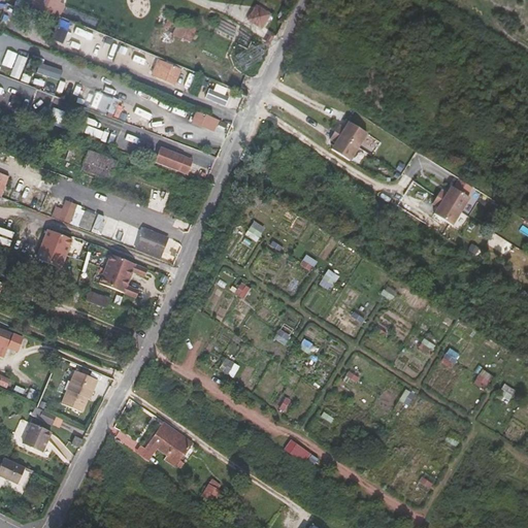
[(56,13),(60,0),(32,0),(31,5),(56,13)]
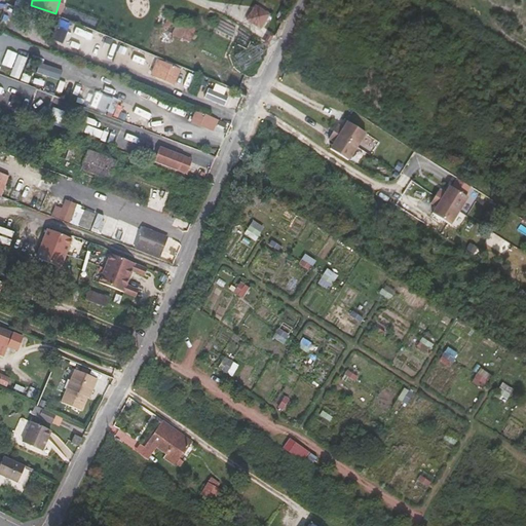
[(109,8),(112,0),(111,0),(75,0),(73,7),(107,23),(112,10),(109,8)]
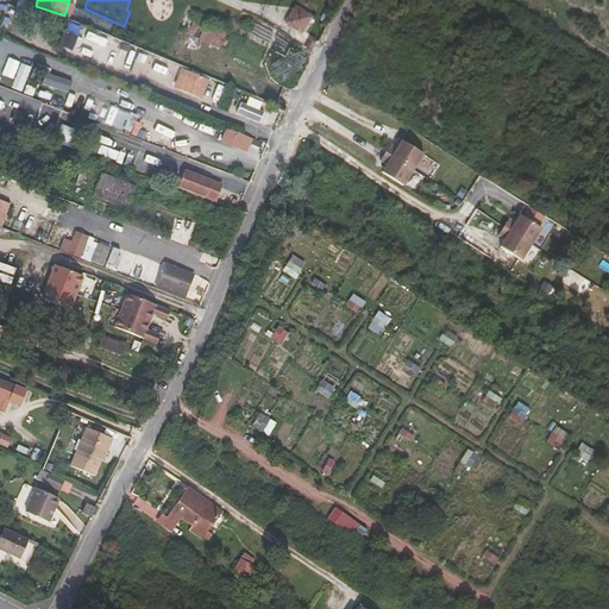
[(294,10),(286,24),(302,33),(311,19),(294,10)]
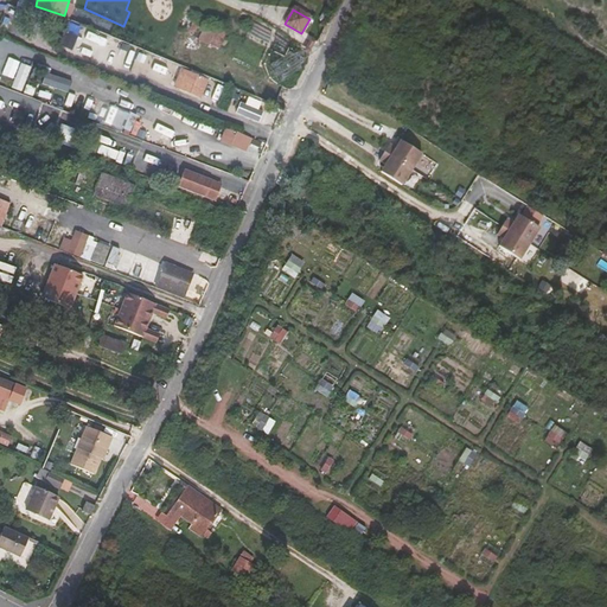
[(218,48),(227,29),(219,25),(221,24),(191,11),(181,31),(218,48)]
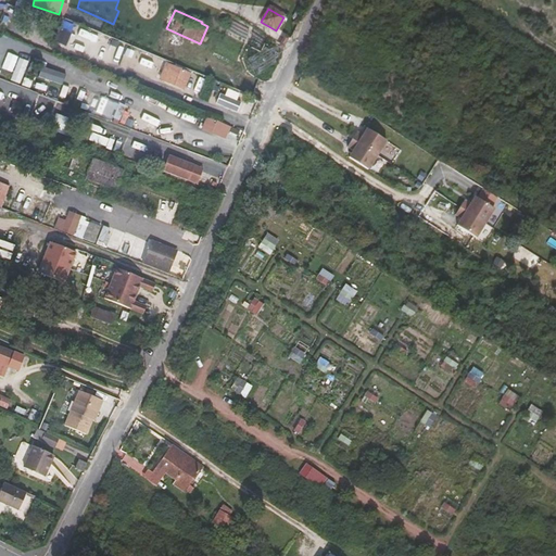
[(65,17),(76,22),(78,16),(67,12),(65,17)]
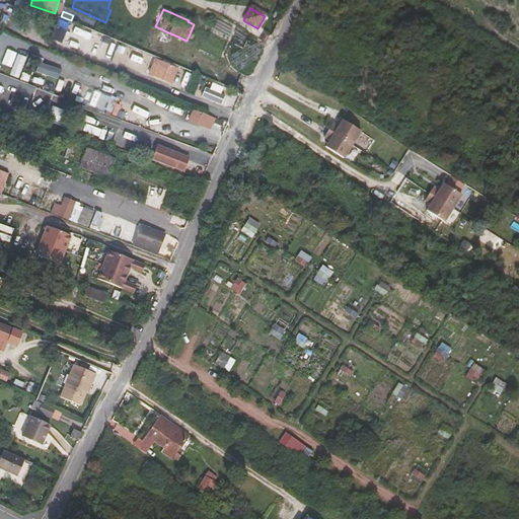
[(0,14),(0,30),(8,33),(13,19),(0,14)]
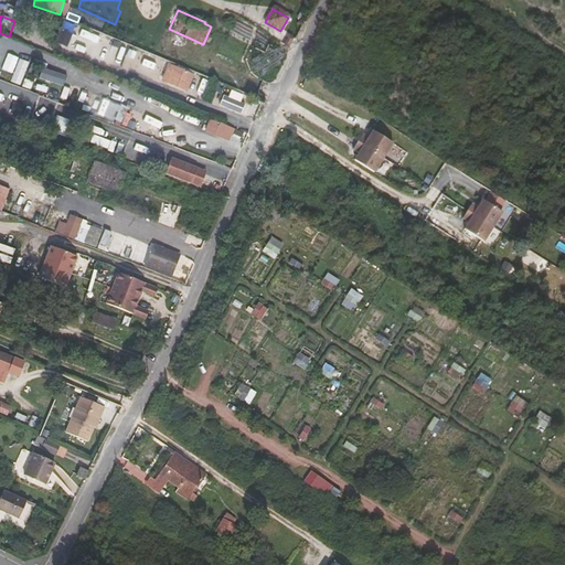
[(77,45),(95,52),(99,39),(82,32),(77,45)]
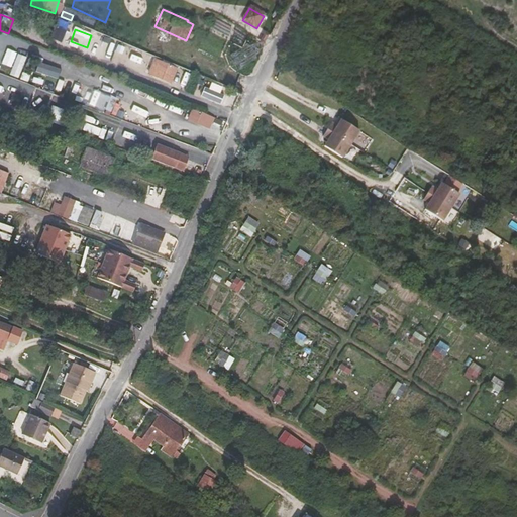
[(182,69),(163,61),(159,72),(177,80),(182,69)]
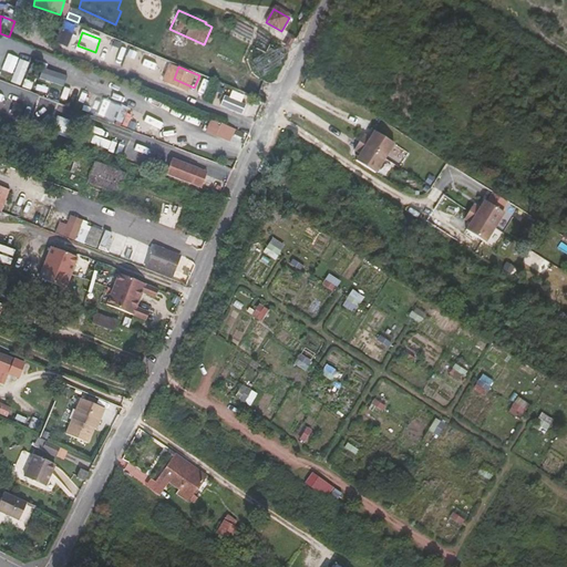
[(0,112),(10,115),(14,102),(35,109),(40,93),(0,80),(0,112)]
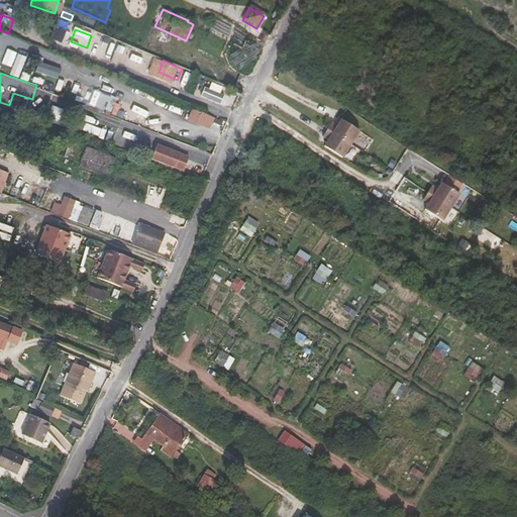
[(212,117),(194,109),(190,119),(208,127),(212,117)]
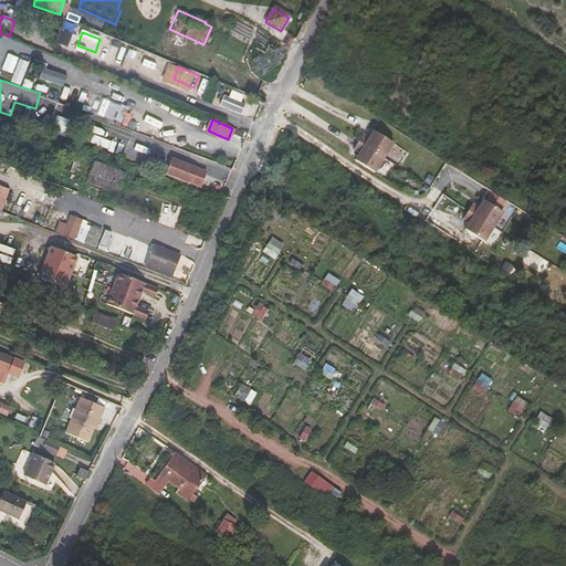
[(359,142),(385,158),(394,144),(375,132),(370,138),(364,135),(359,142)]
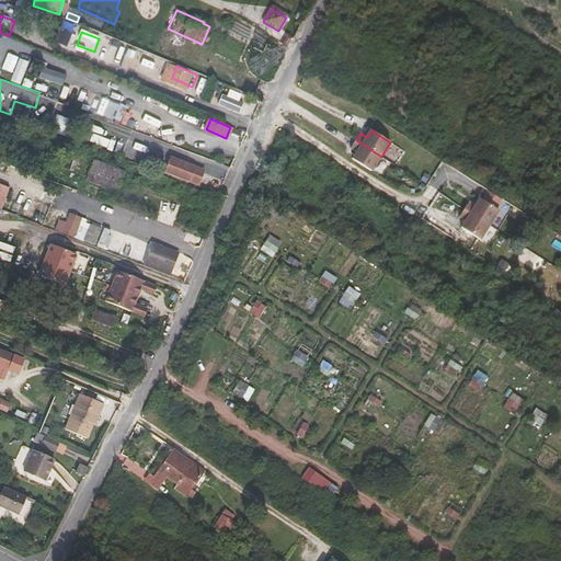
[(215,150),(219,139),(198,132),(195,141),(215,150)]
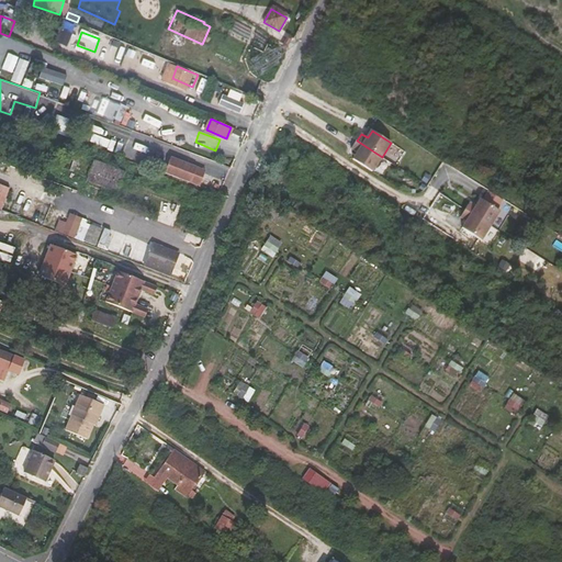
[(373,171),(382,157),(357,141),(352,148),(358,153),(353,159),(373,171)]
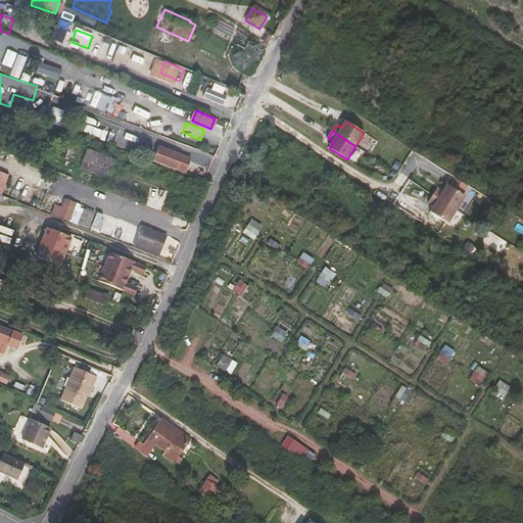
[(162,147),(156,161),(186,174),(190,161),(185,159),(186,156),(162,147)]
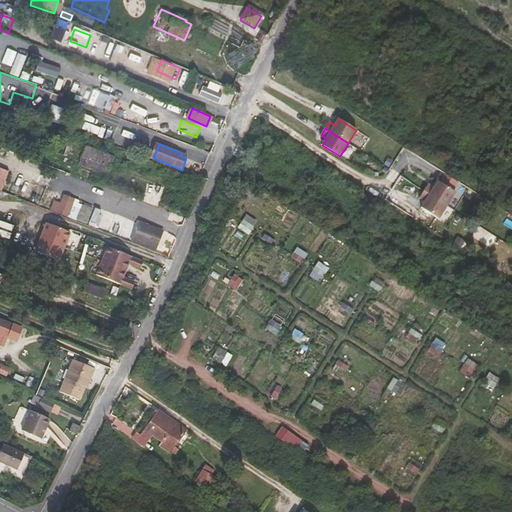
[(79,165),(105,174),(111,156),(85,147),(79,165)]
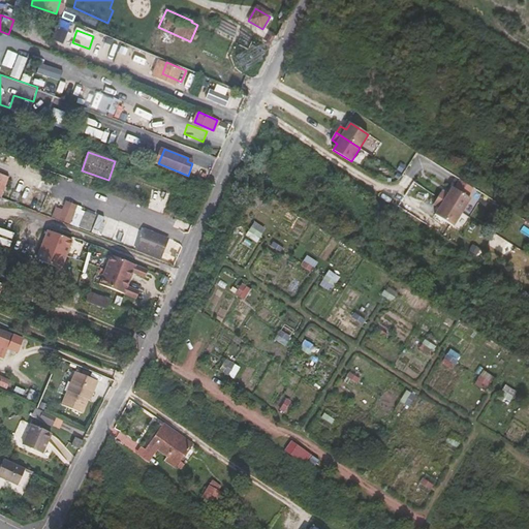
[(1,176),(0,175),(0,194),(4,195),(10,180),(1,176)]
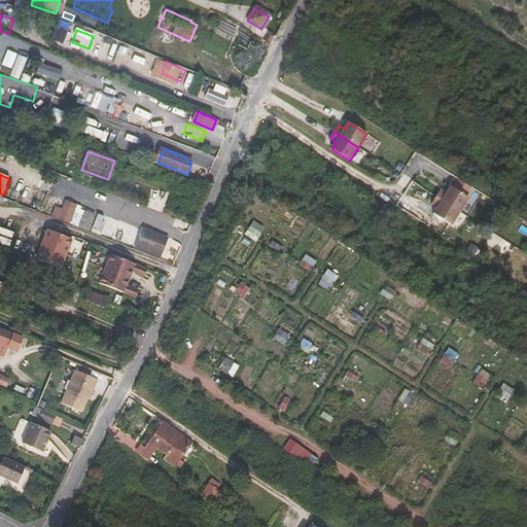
[(436,197),(461,212),(469,199),(451,187),(447,194),(442,189),(436,197)]
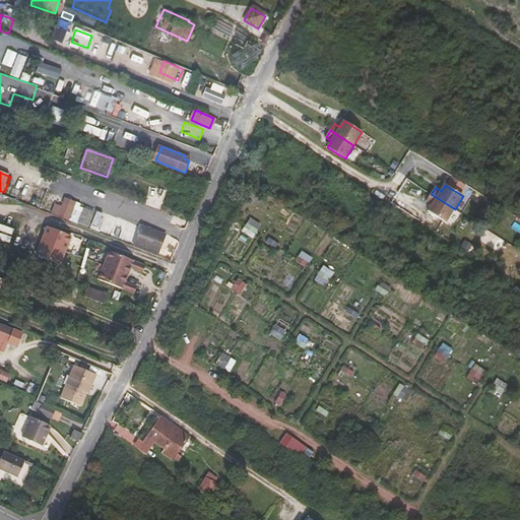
[(446,222),(455,209),(431,194),(427,201),(432,205),(429,211),(446,222)]
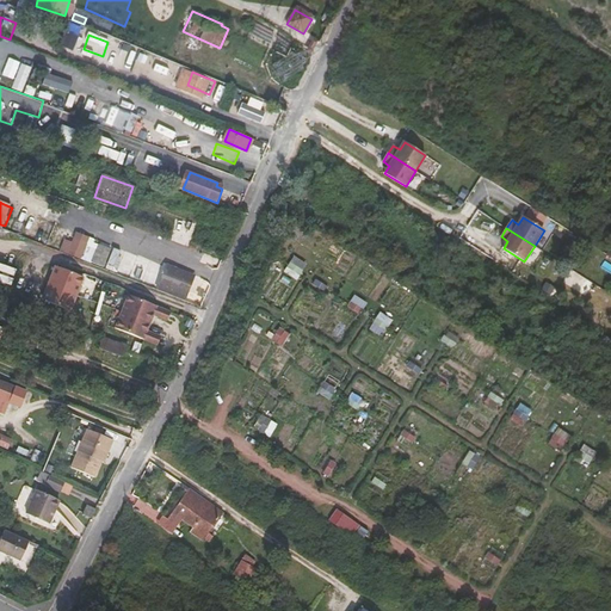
[(78,235),(69,254),(82,260),(90,240),(78,235)]
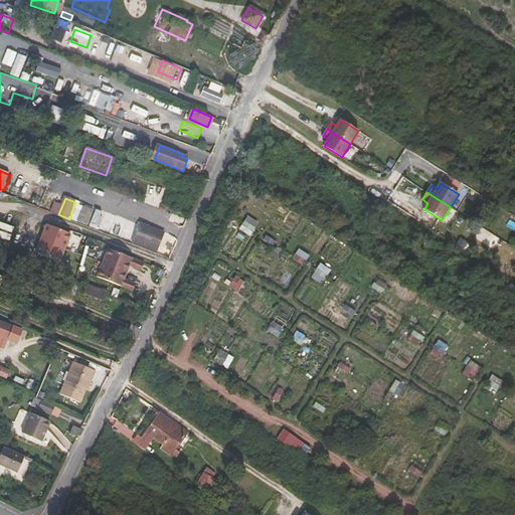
[(251,209),(245,219),(249,221),(255,211),(251,209)]
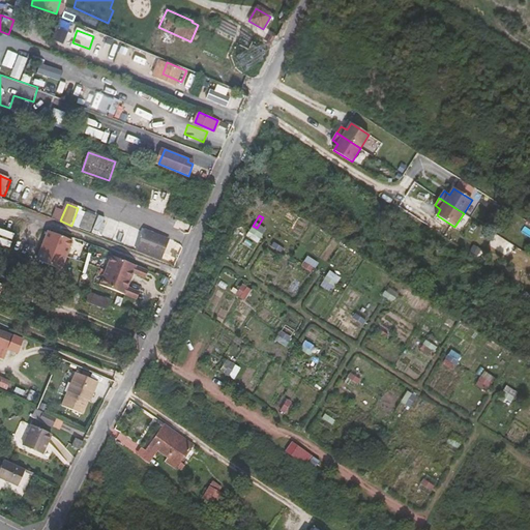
[(36,260),(61,269),(72,240),(48,231),(36,260)]
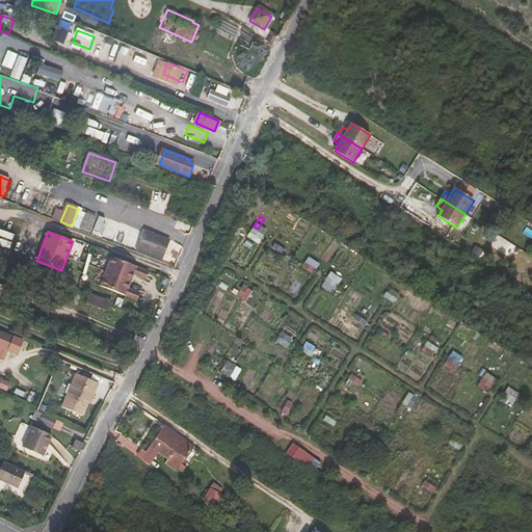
[(147,232),(142,243),(149,245),(153,238),(168,244),(169,241),(147,232)]
